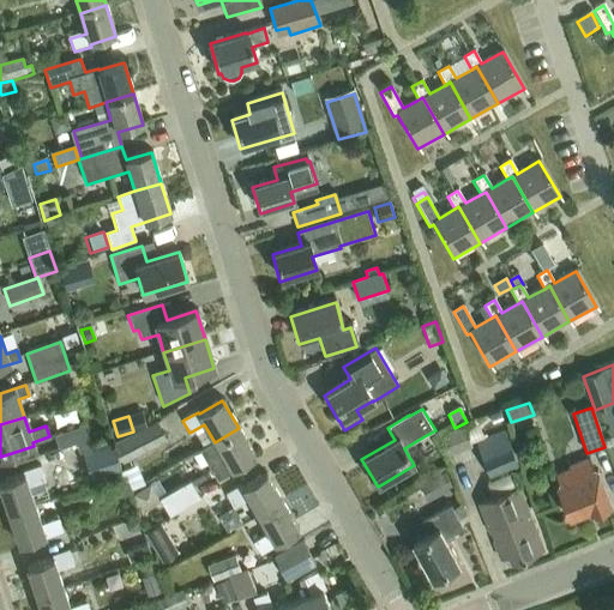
[(157,422),(114,442),(124,463),(167,441),(157,422)]
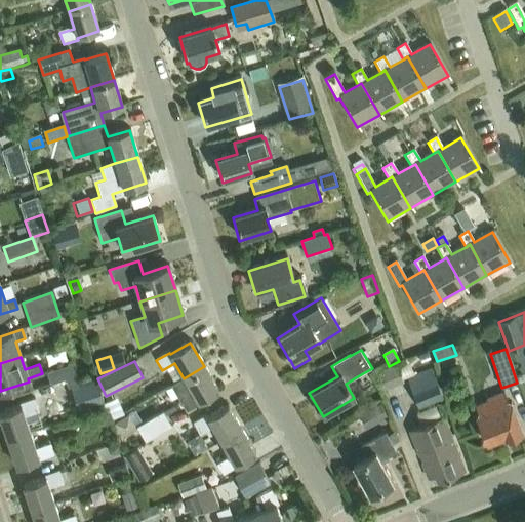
[(65,380),(68,389),(78,386),(71,365),(46,373),(50,385),(65,380)]
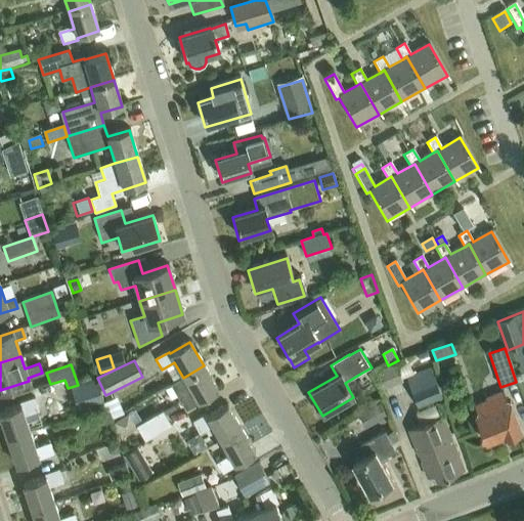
[(204,365),(183,378),(170,385),(185,410),(199,402),(198,401),(217,389),(204,365)]
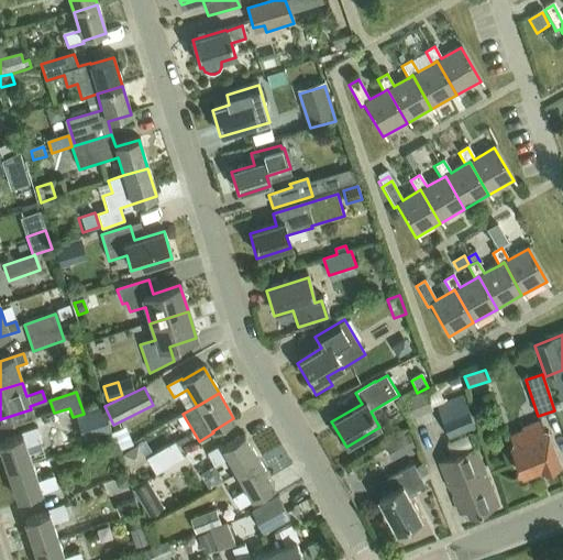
[(424,393),(404,402),(411,421),(432,413),(424,393)]
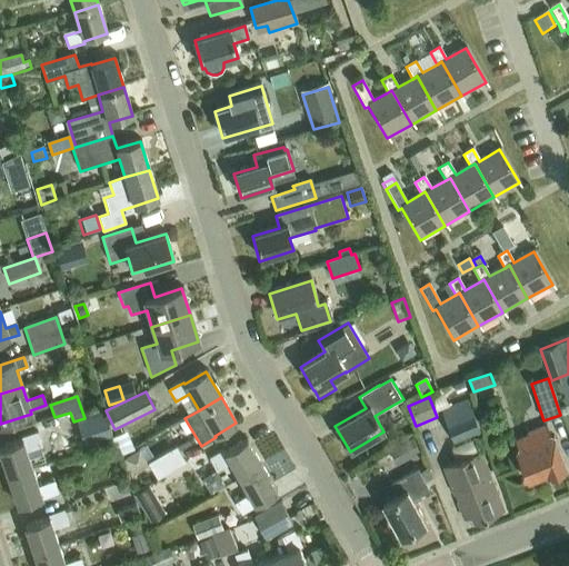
[(481,437),(468,403),(441,414),(456,448),(481,437)]
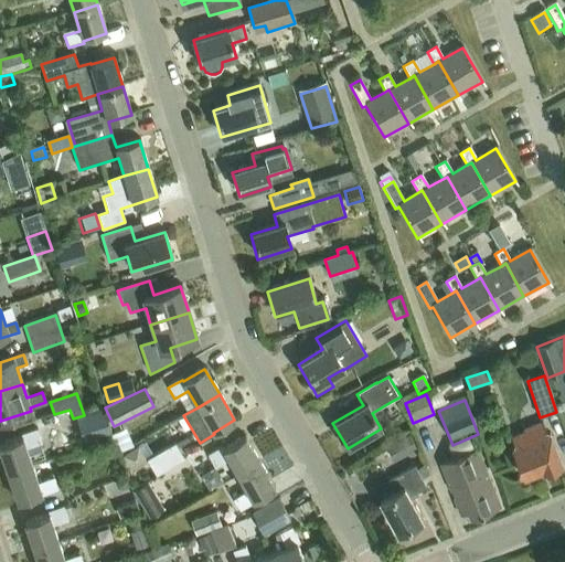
[(104,411),(77,419),(84,445),(112,437),(104,411)]
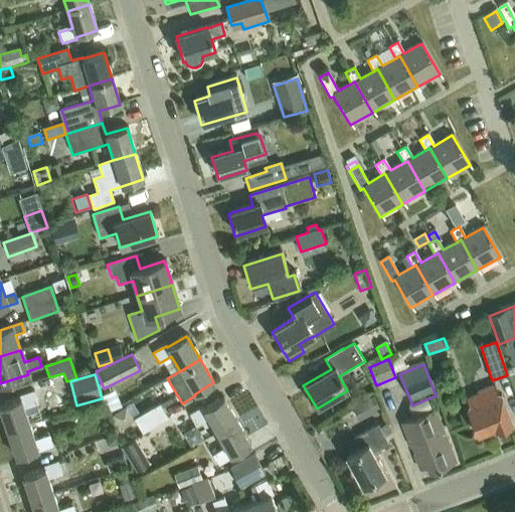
[(478,394),(465,400),(469,409),(466,409),(477,437),(494,431),(494,432),(496,432),(501,434),(510,430),(512,424),(500,395),(498,396),(494,385),(477,392),(478,394)]
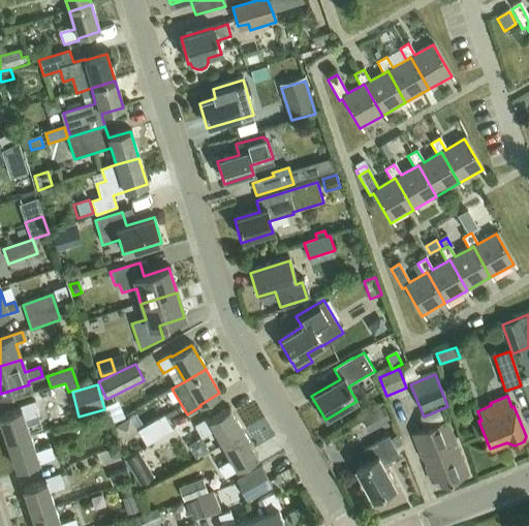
[(0,416),(0,422),(7,444),(30,436),(24,420),(38,415),(35,403),(20,408),(21,410),(0,416)]
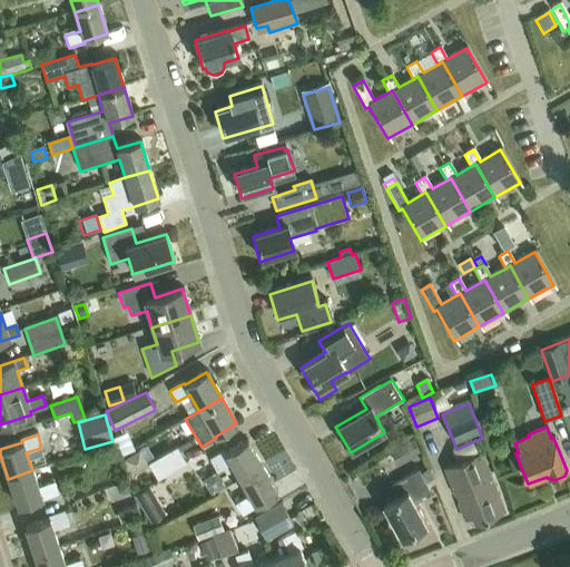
[(127,434),(112,440),(120,459),(135,452),(127,434)]
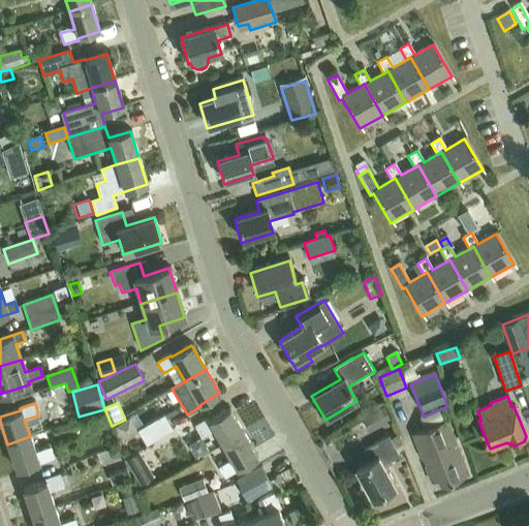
[(214,430),(222,445),(243,433),(228,409),(209,421),(208,420),(194,428),(200,438),(214,430)]
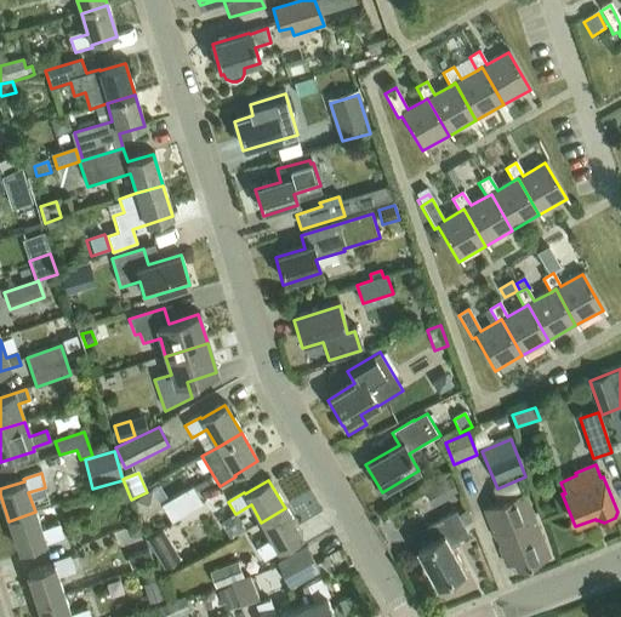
[(449,480),(417,500),(427,515),(459,496),(449,480)]
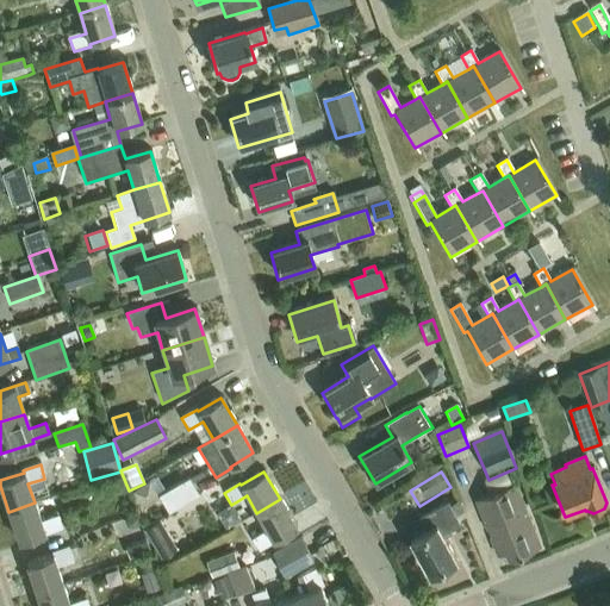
[(190,479),(159,497),(169,513),(199,495),(190,479)]
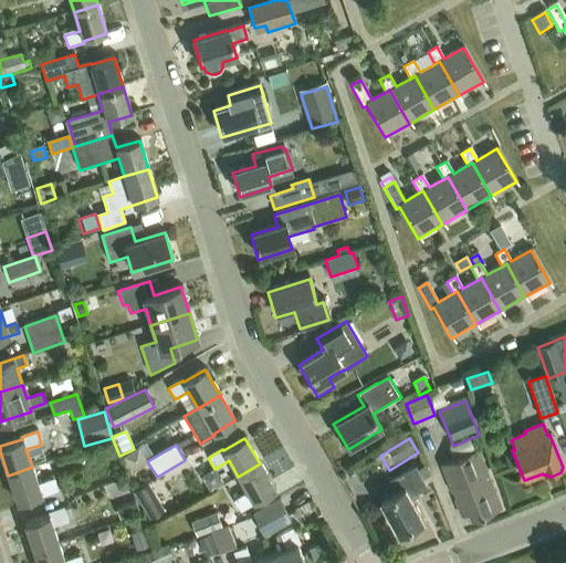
[(138,449),(124,458),(133,473),(148,464),(138,449)]
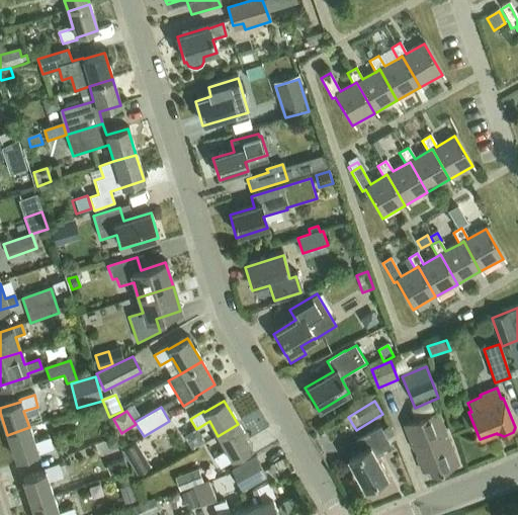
[(436,413),(403,426),(422,475),(428,471),(430,478),(458,466),(436,413)]
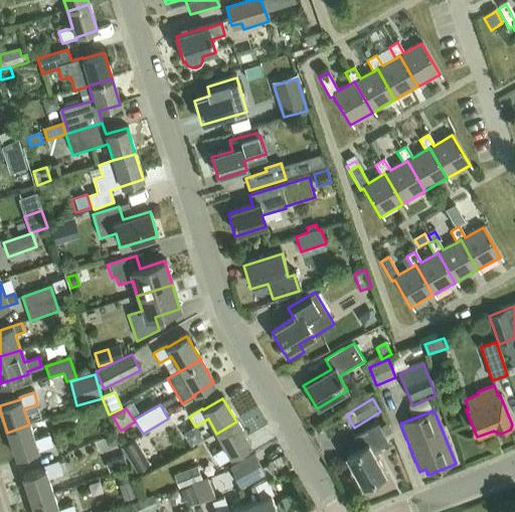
[(236,421),(216,434),(225,449),(212,456),(218,466),(231,458),(230,457),(250,446),(236,421)]
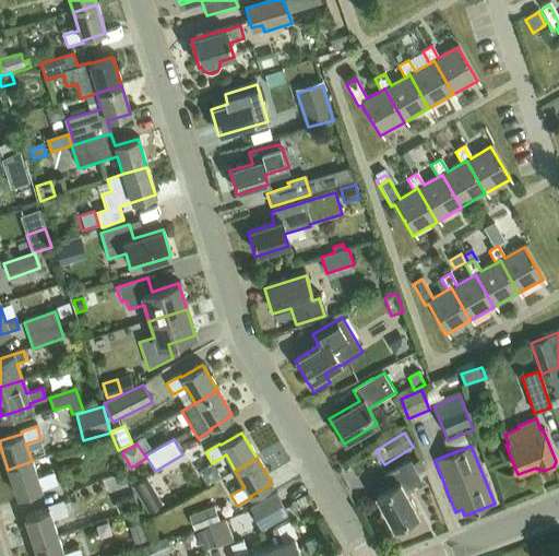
[(32,461),(8,470),(18,497),(40,489),(42,492),(57,486),(52,474),(37,480),(32,461)]
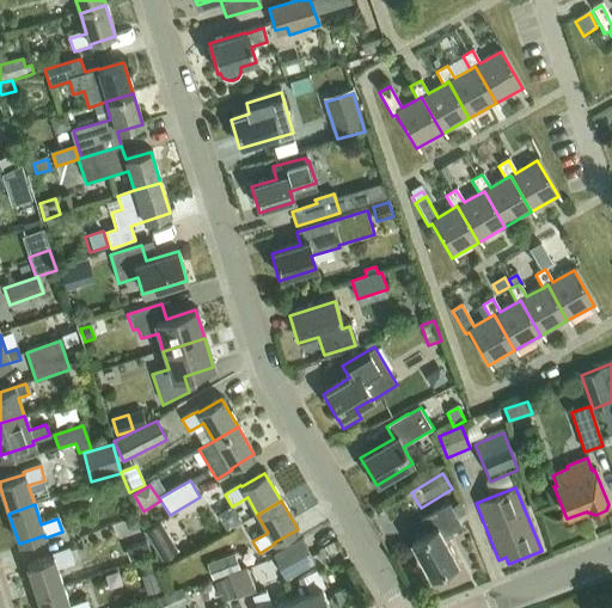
[(444,540),(461,530),(450,508),(420,523),(426,535),(411,542),(430,579),(457,566),(444,540)]
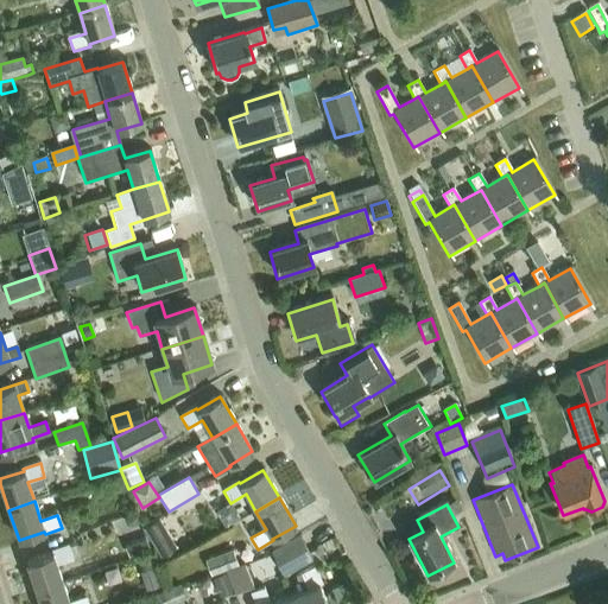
[(128,517),(127,522),(128,527),(133,528),(138,527),(139,522),(138,517),(133,515),(128,517)]
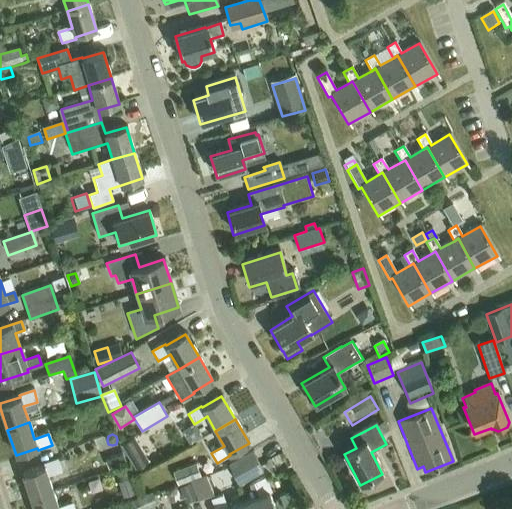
[(134,440),(122,447),(133,467),(146,460),(134,440)]
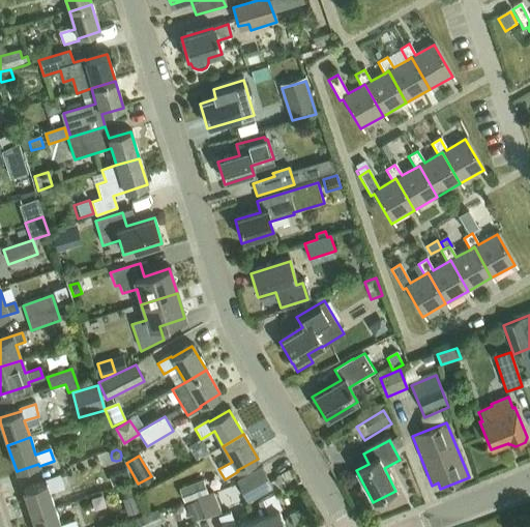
[(262,468),(237,481),(248,503),(273,489),(262,468)]
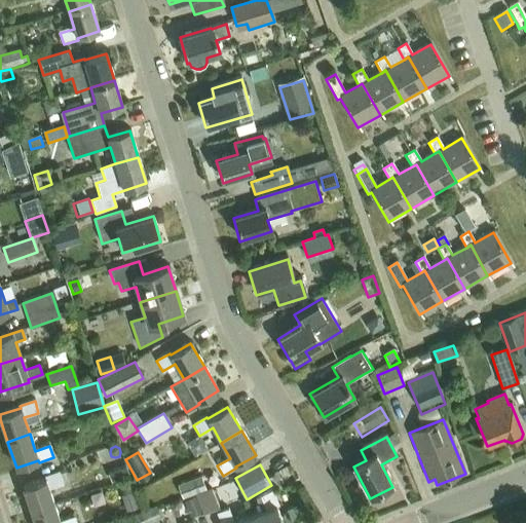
[(125,468),(108,475),(112,483),(129,476),(125,468)]
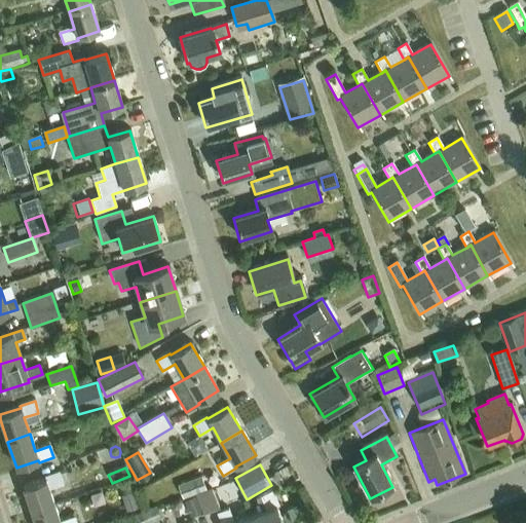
[(23,487),(32,514),(54,506),(48,489),(63,485),(59,474),(44,478),(45,480),(23,487)]
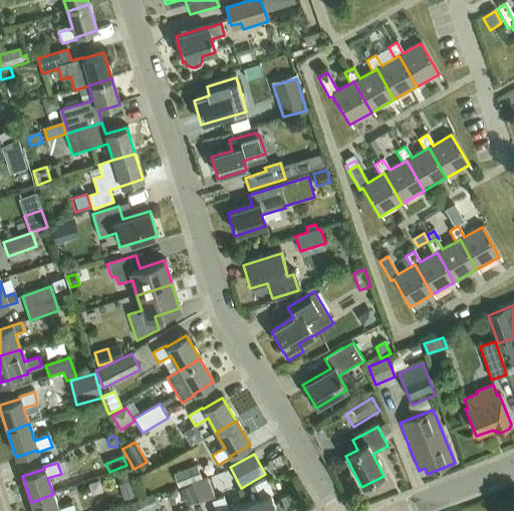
[(197,466),(174,475),(179,487),(201,479),(197,468),(197,466)]
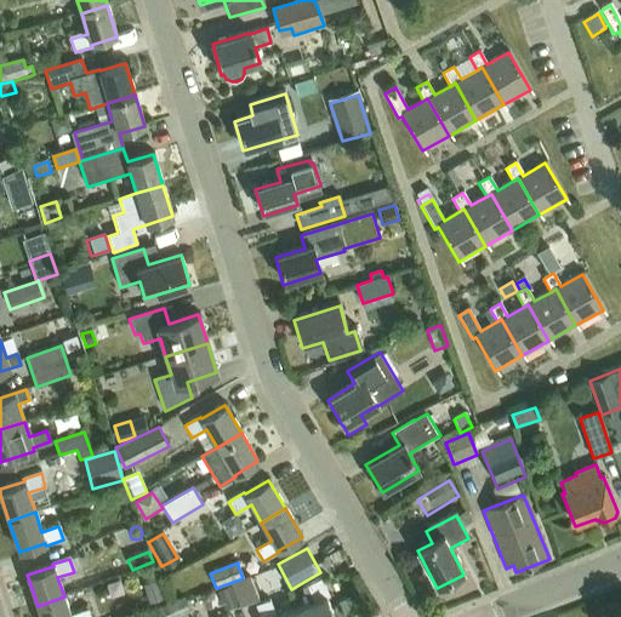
[(249,578),(231,586),(239,609),(258,601),(249,578)]
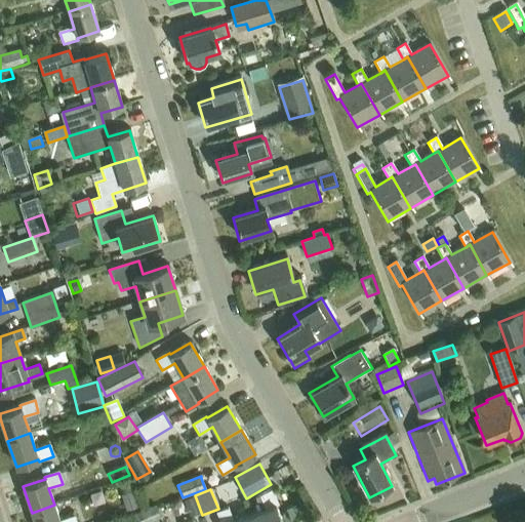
[(121,495),(126,512),(138,508),(133,491),(121,495)]
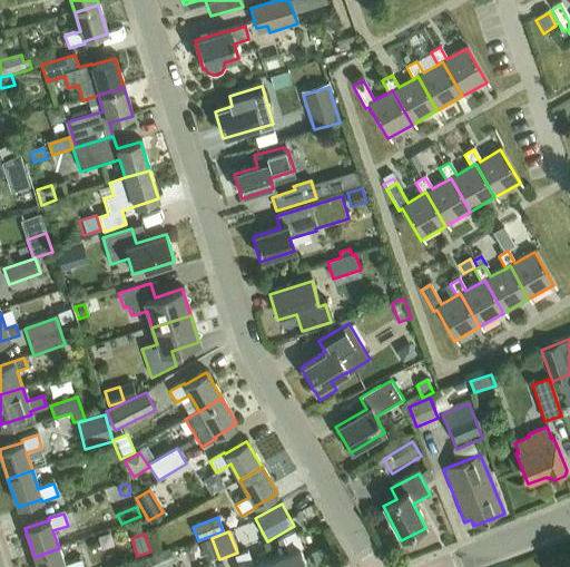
[(271,560),(273,566),(305,566),(298,550),(301,549),(294,534),(282,538),(288,554),(271,560)]
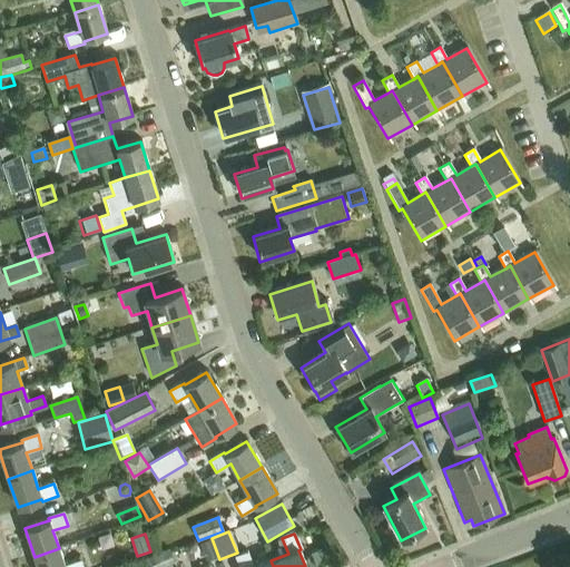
[(59,548),(35,557),(38,566),(82,566),(80,561),(68,566),(65,566),(59,548)]
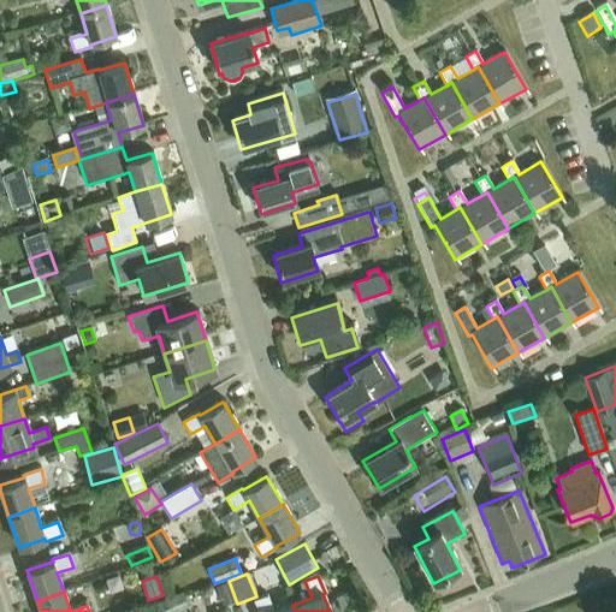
[(155,605),(158,611),(182,611),(189,608),(183,593),(155,605)]
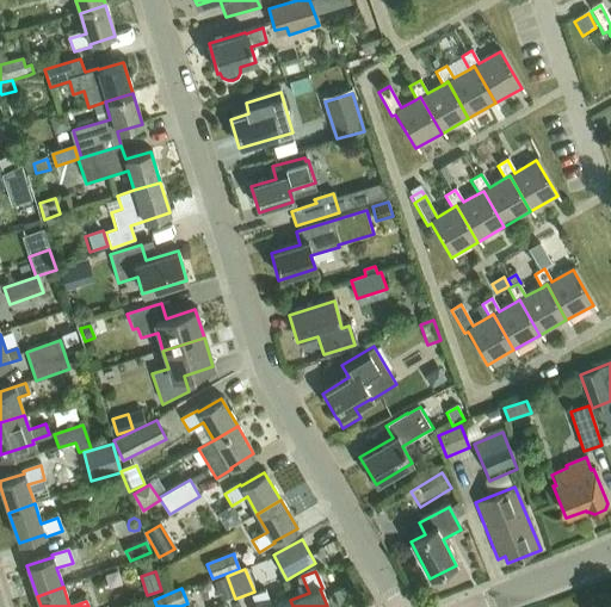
[(292,606),(290,600),(277,606),(270,606),(265,592),(252,596),(255,606),(292,606)]
